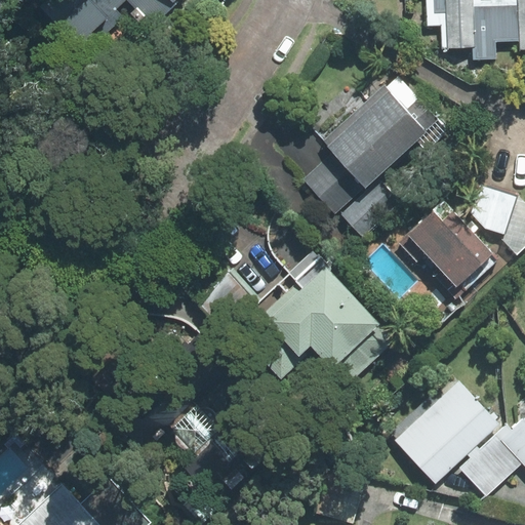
[(88,0),(68,21),(82,35),(92,26),(102,35),(120,17),(113,9),(122,0),(130,0),(156,25),(177,3),(175,2),(177,0),(88,0)]
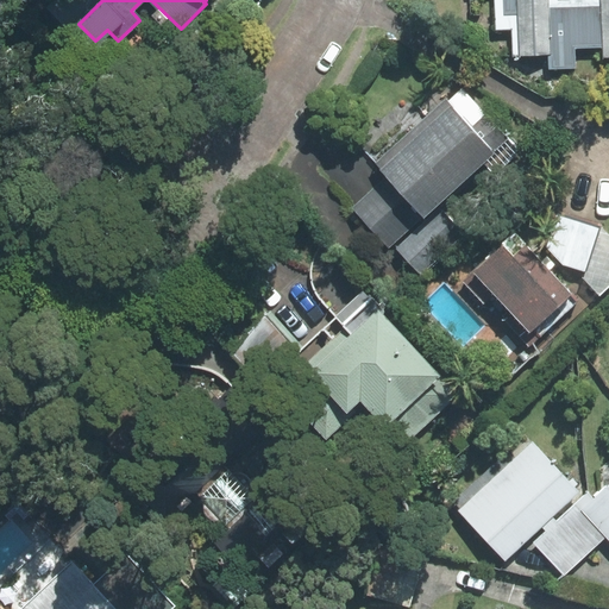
[(608,56),(608,0),(577,0),(558,1),(558,0),(494,0),(495,31),(512,31),(513,56),(548,55),(548,69),(576,69),(576,49),(603,48),(604,57),(608,56)]
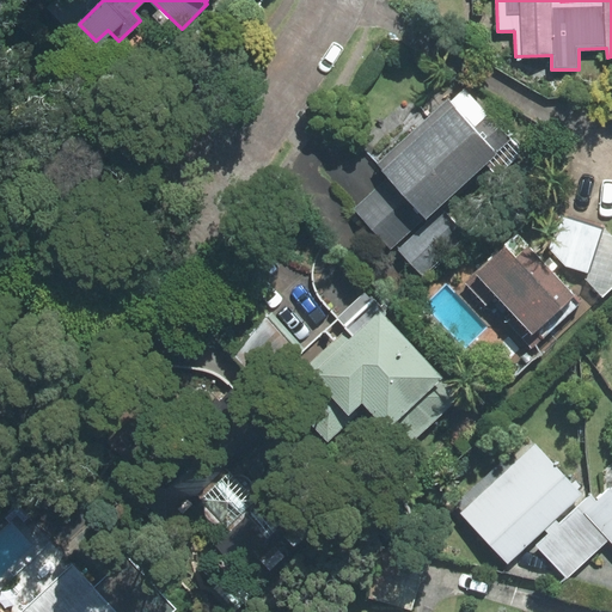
[(450,99),(379,164),(390,176),(427,215),(439,204),(487,160),(497,173),(522,151),(464,89),(451,101),(450,99)]
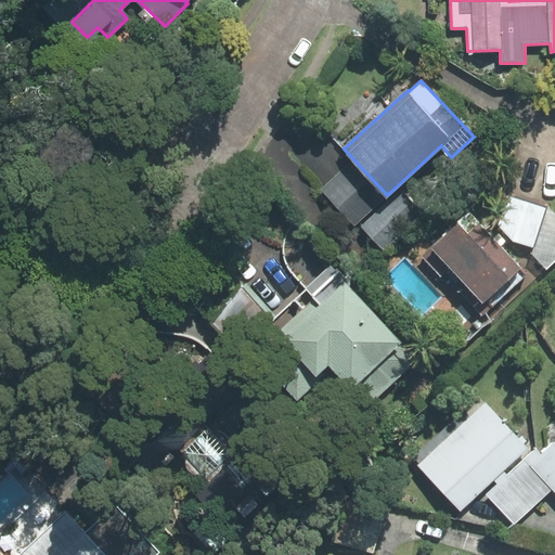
[(353,159),(321,190),(355,226),(358,223),(384,250),(424,213),(398,185),(387,195),(353,159)]
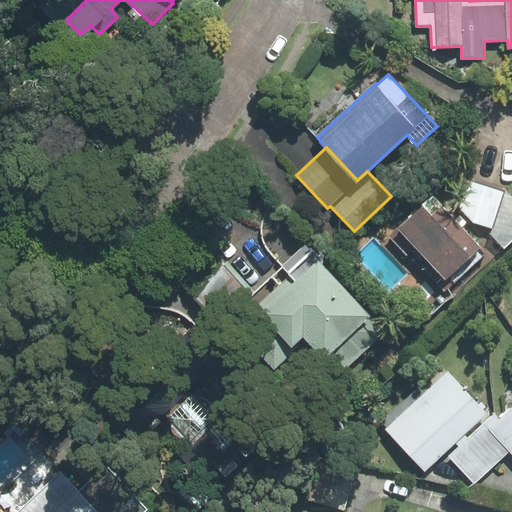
[(469,181),(459,207),(474,223),(490,228),(489,232),(504,249),(511,241),(511,198),(505,191),(469,181)]
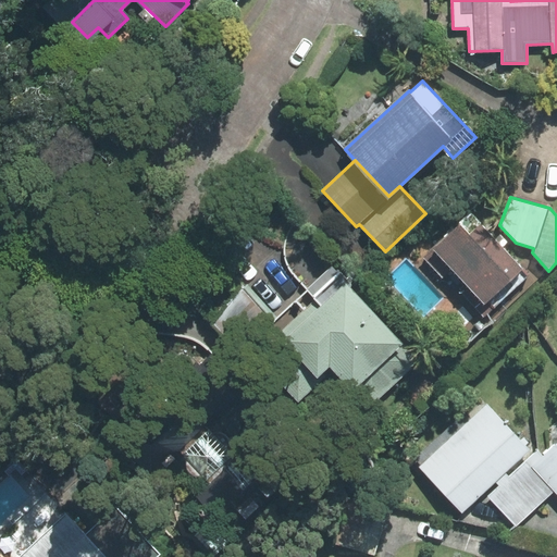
[(471,213),(423,258),(443,277),(452,270),(484,305),(523,270),(503,247),(508,242),(500,234),(495,239),(471,213)]
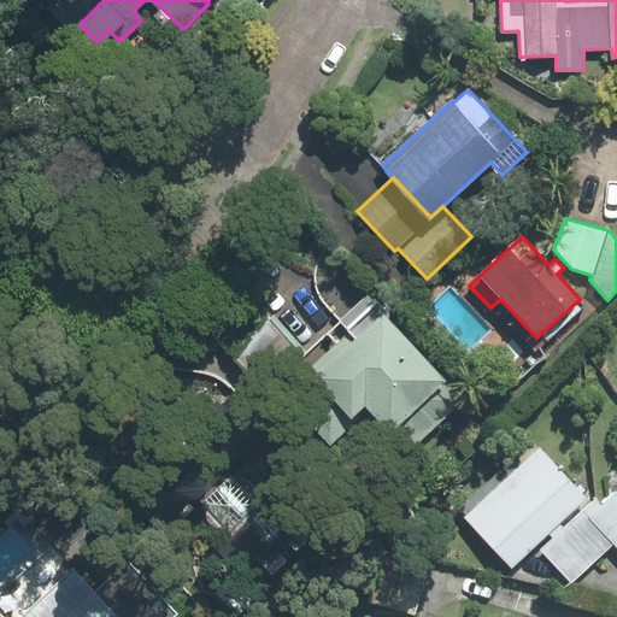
[(464,400),(377,305),(309,369),(316,377),(289,401),(330,447),(370,411),(407,451),(464,400)]
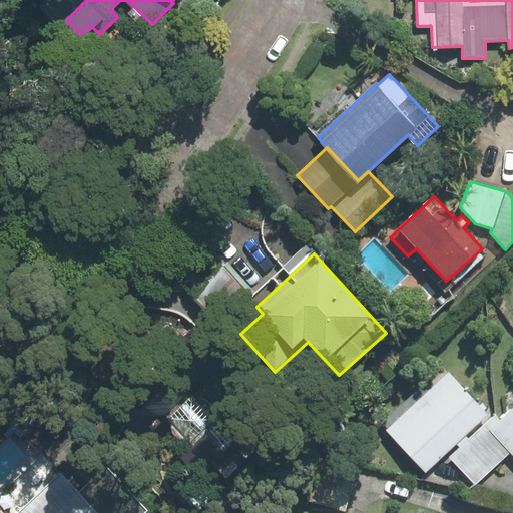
[(248,295),(223,267),(197,299),(221,324),(248,295)]
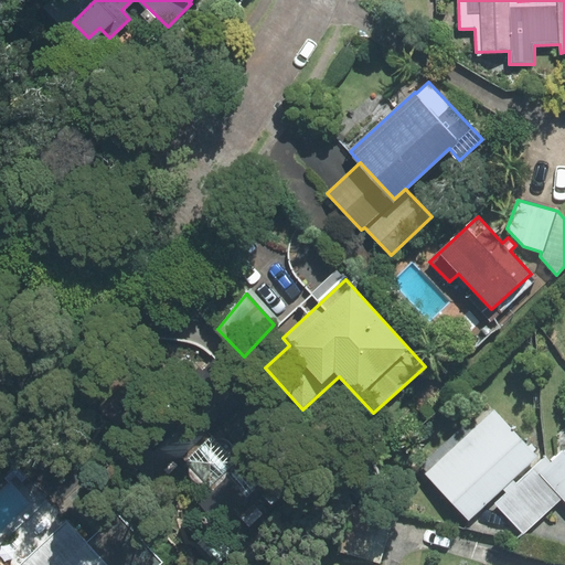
[(209,366),(124,454),(225,553),(310,466),(209,366)]
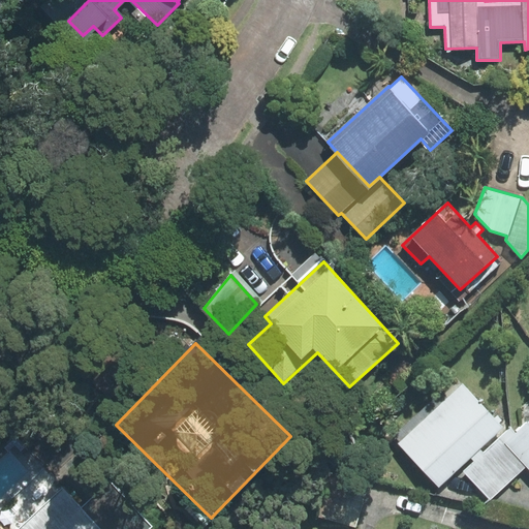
[(462,383),(399,444),(439,487),(470,458),(479,448),(503,427),(462,383)]
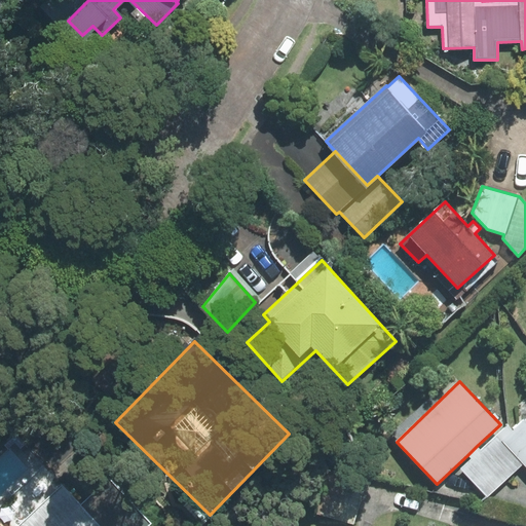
[(525,417),(513,430),(501,441),(523,464),(525,466),(525,417)]
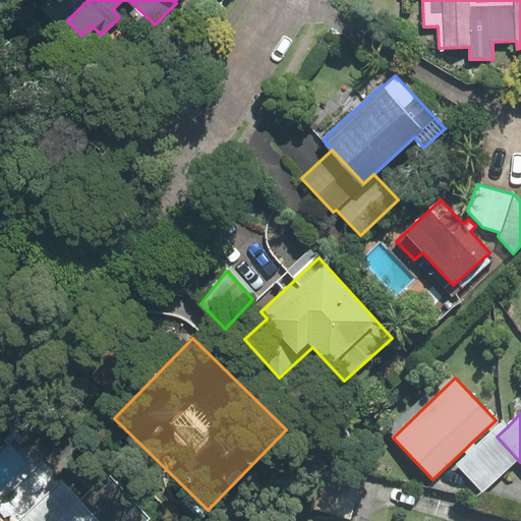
[(508,426),(503,421),(476,446),(472,442),(463,451),(467,454),(456,464),(482,493),(518,460),(497,437),(508,426)]
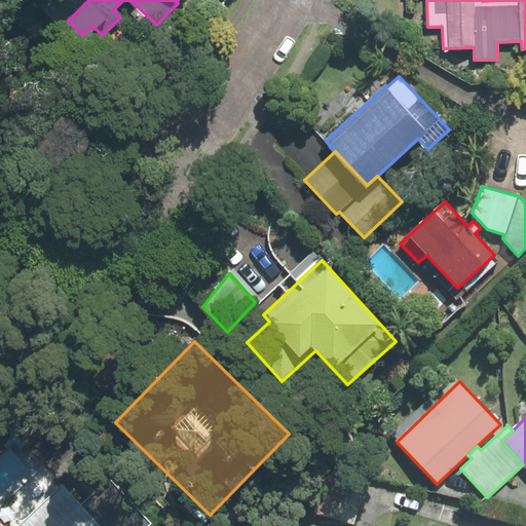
[(100,525),(148,525),(151,524),(109,479),(80,505),(100,525)]
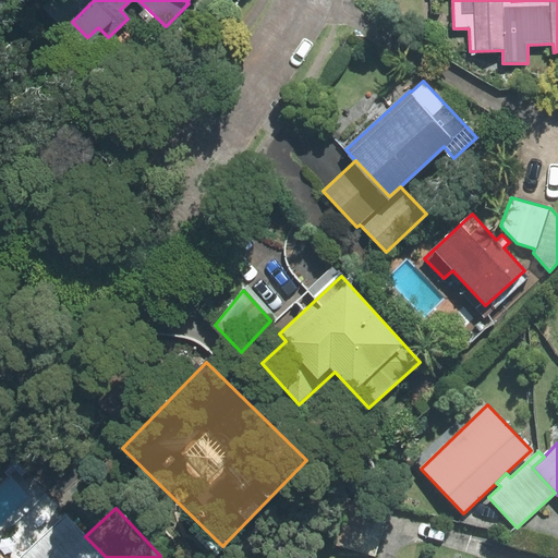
[(106,557),(85,536),(65,516),(19,557),(106,557)]
